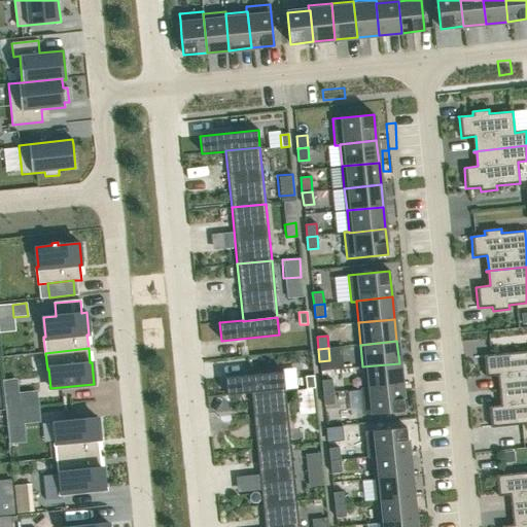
[(526,351),(483,356),(485,377),(499,376),(501,389),(498,389),(498,390),(526,387),(526,351)]
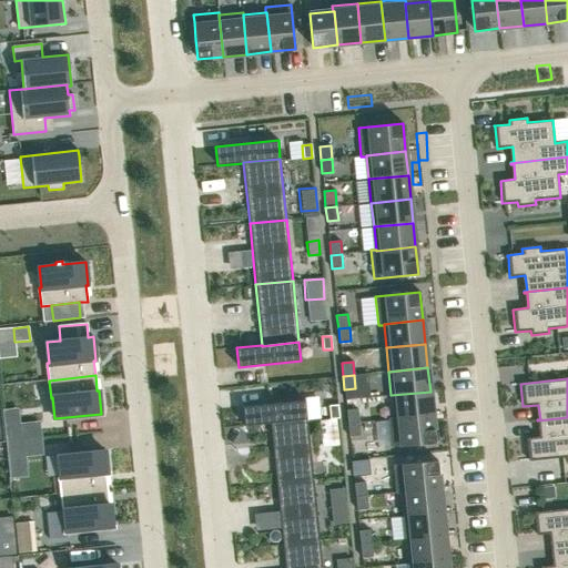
[(430,392),(391,395),(393,418),(393,419),(433,415),(430,392)]
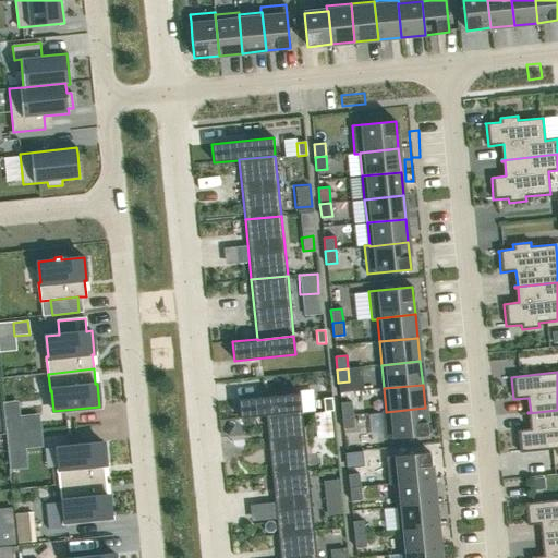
[(300,393),(238,399),(240,419),(266,415),(266,414),(302,411),(300,393)]
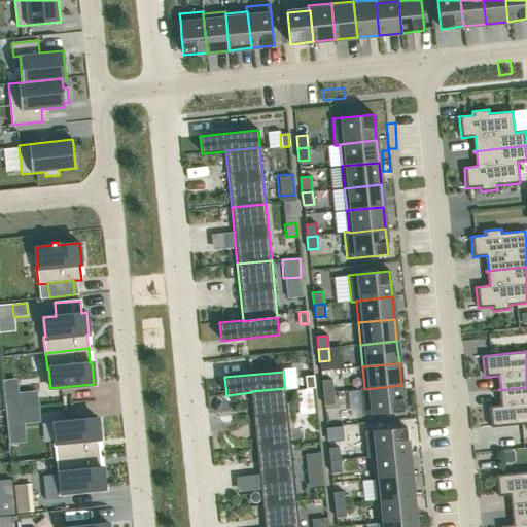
[(313,376),(305,377),(306,389),(315,388),(313,376)]
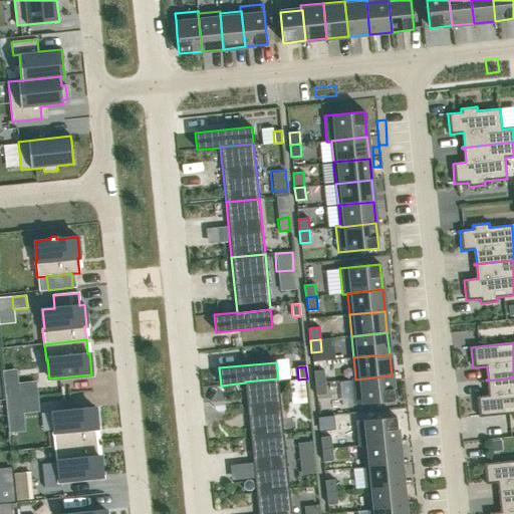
[(323,370),(313,371),(314,383),(324,382),(323,370)]
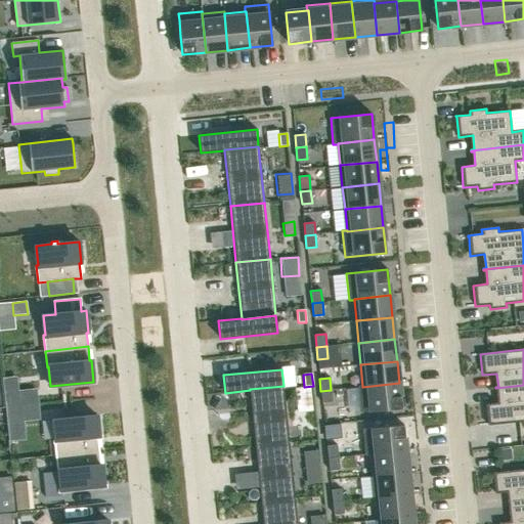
[(362,386),(358,386),(360,412),(401,408),(399,383),(362,387),(362,386)]
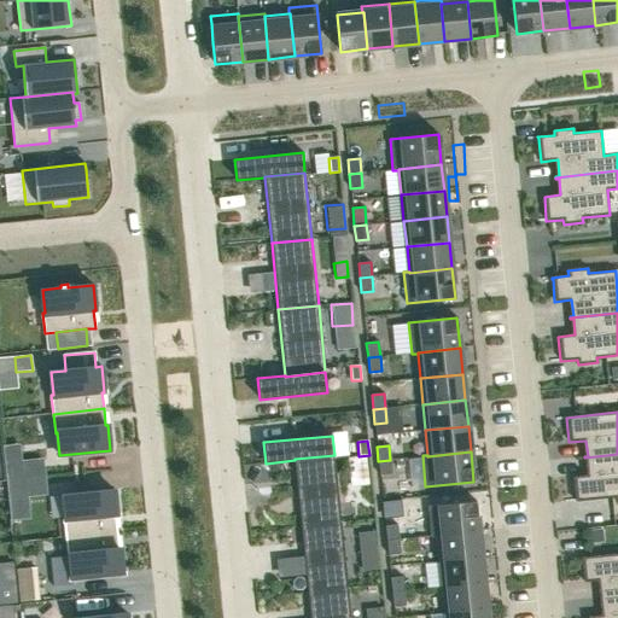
[(589,476),(572,477),(575,500),(575,501),(617,496),(617,454),(584,458),(584,459),(588,459),(589,476)]
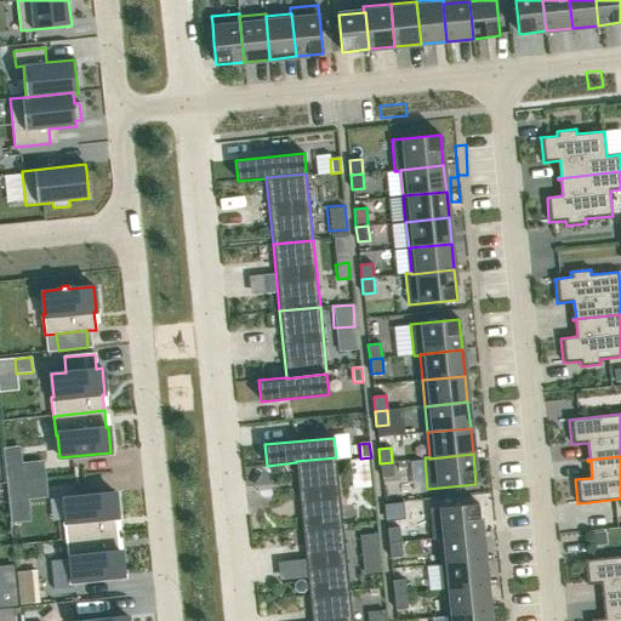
[(336,457),(296,461),(296,462),(302,529),(342,524),(336,457)]
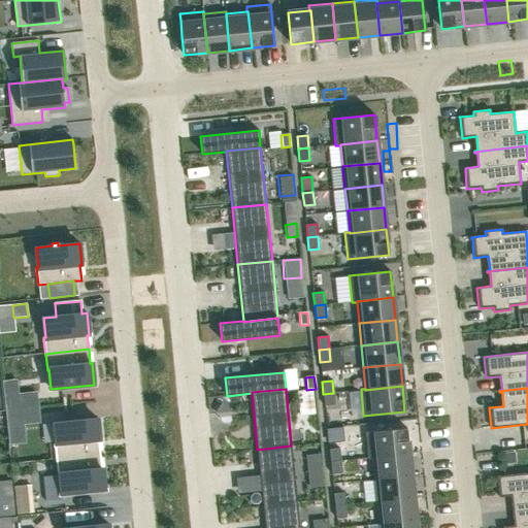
[(31,392),(4,395),(5,410),(32,408),(31,392)]
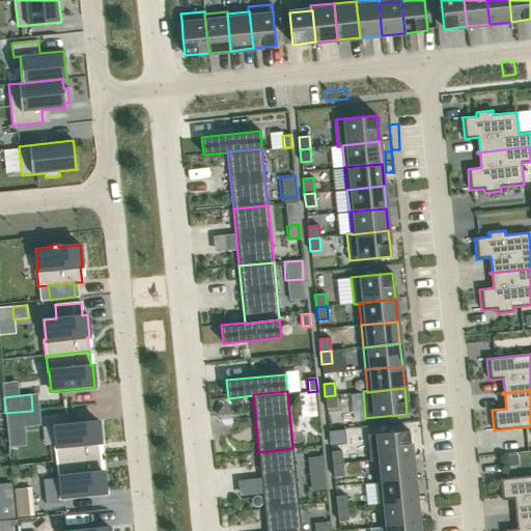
[(335,395),(325,396),(327,409),(337,408),(335,395)]
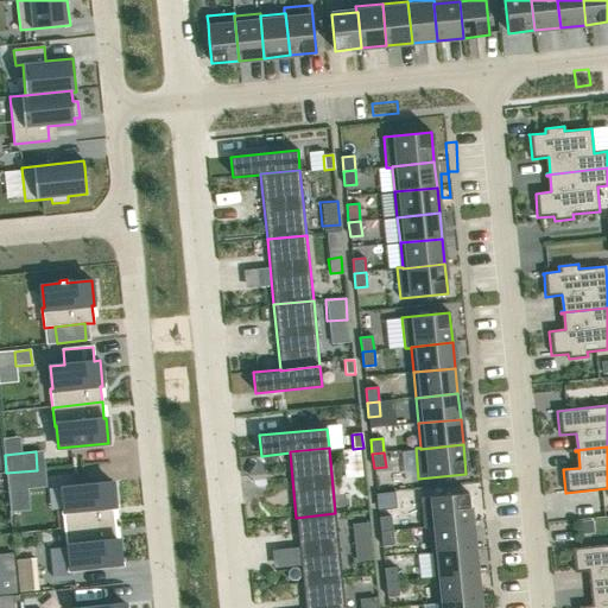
[(37,470),(6,473),(10,512),(30,510),(27,488),(39,487),(37,470)]
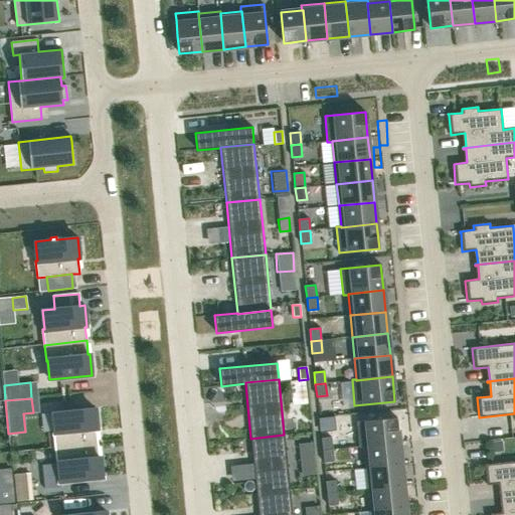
[(95,408),(52,412),(54,432),(53,432),(54,448),(97,444),(96,430),(97,430),(95,408)]
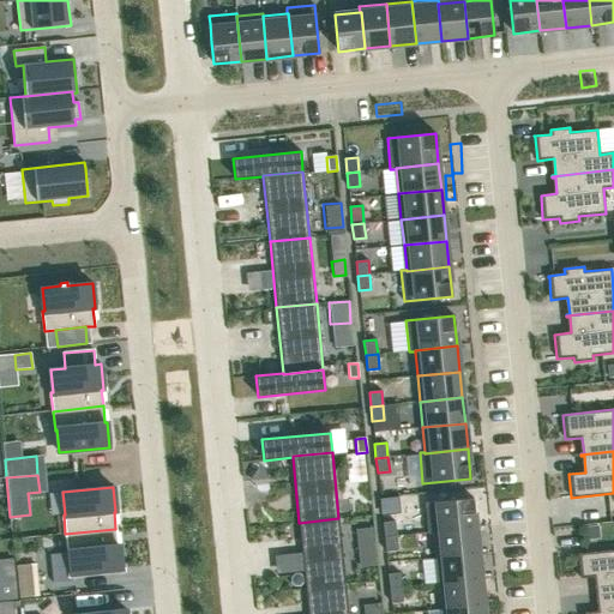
[(473,498),(425,503),(427,534),(433,533),(476,528),(473,498)]
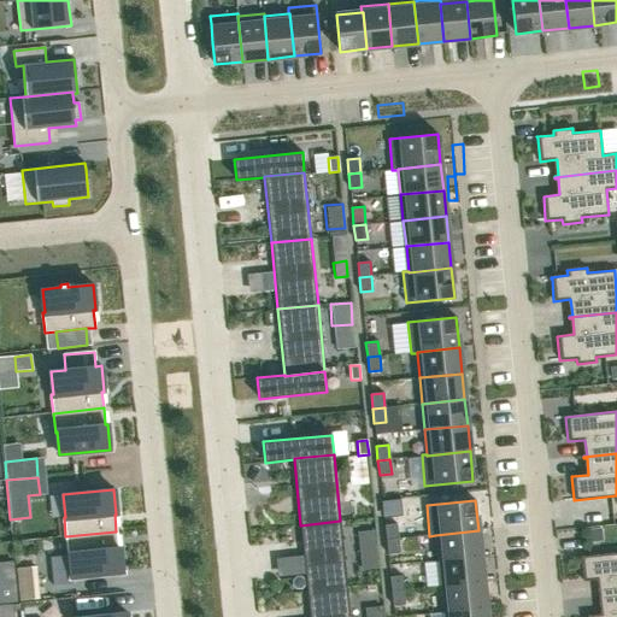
[(340,521),(300,526),(307,592),(347,588),(340,521)]
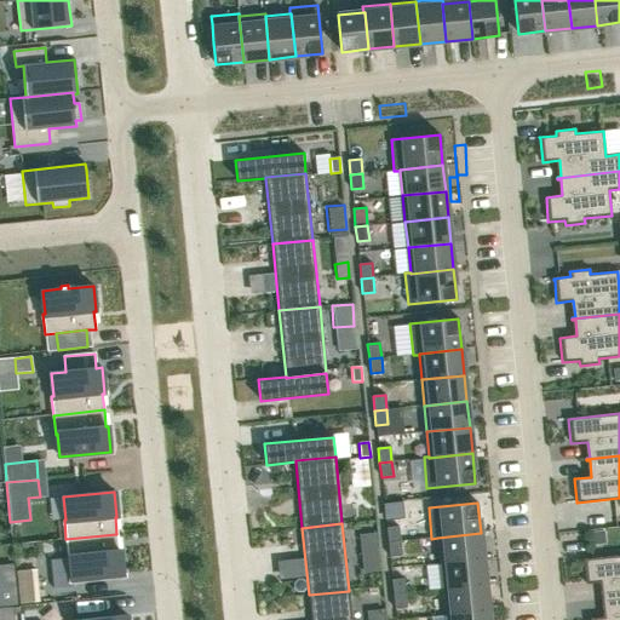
[(399,527),(386,528),(388,543),(400,541),(399,527)]
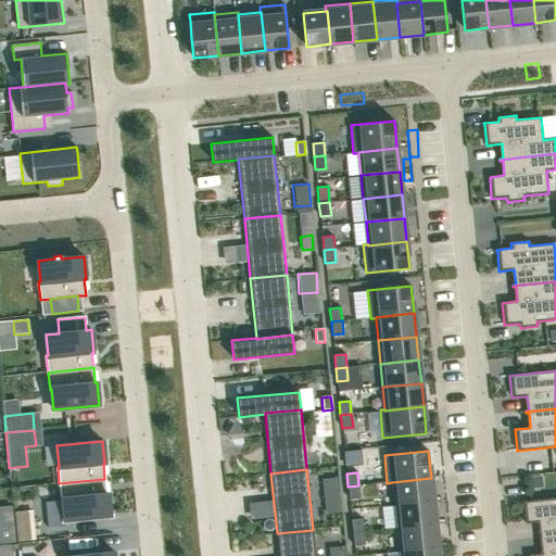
[(431,478),(392,482),(394,505),(433,501),(431,478)]
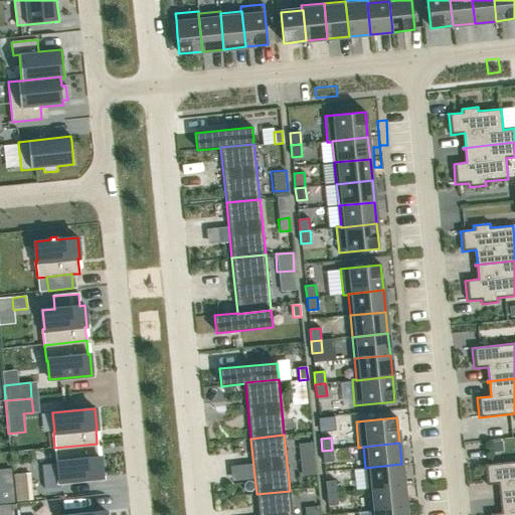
[(97,444),(54,448),(56,464),(57,464),(59,482),(102,478),(100,457),(99,457),(97,444)]
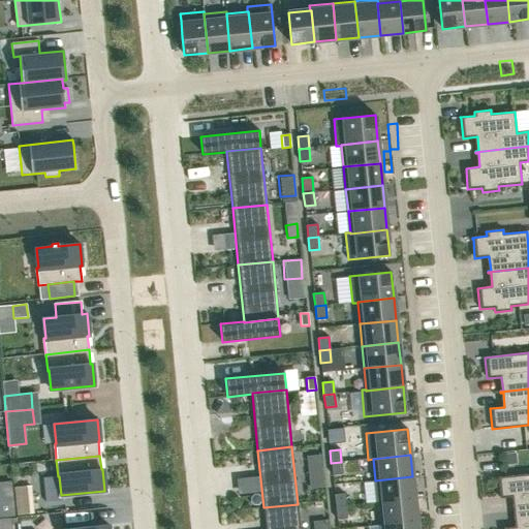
[(341,462),(331,463),(332,475),(343,474),(341,462)]
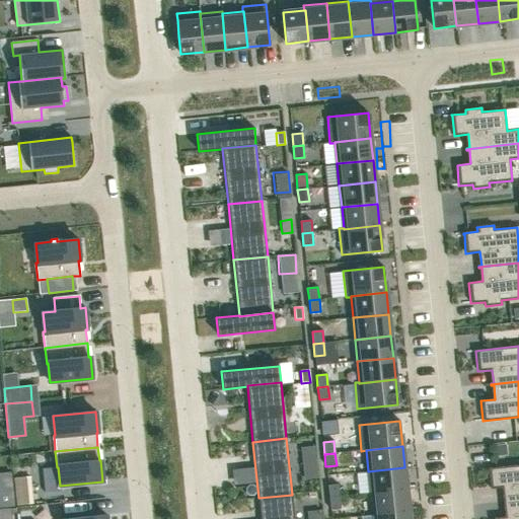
[(314,460),(301,462),(303,478),(316,476),(314,460)]
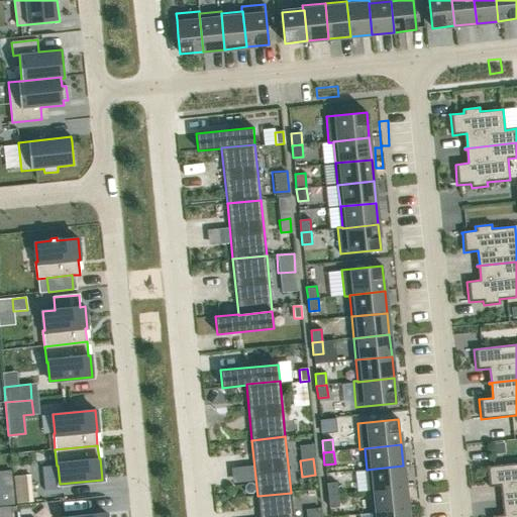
[(516,462),(486,467),(486,469),(488,487),(502,486),(504,499),(501,500),(501,501),(516,498),(516,462)]
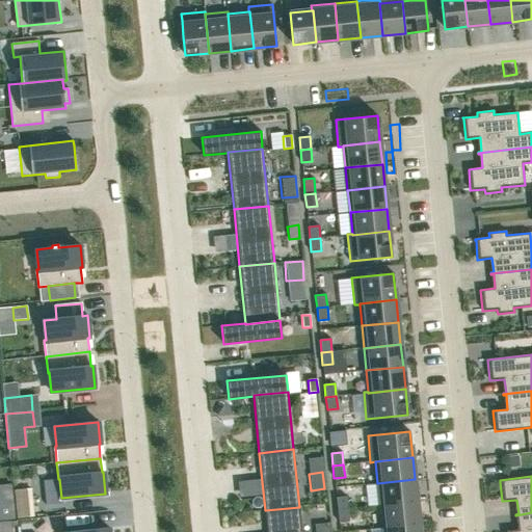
[(58,479),(44,480),(46,504),(62,503),(61,498),(59,479),(58,479)]
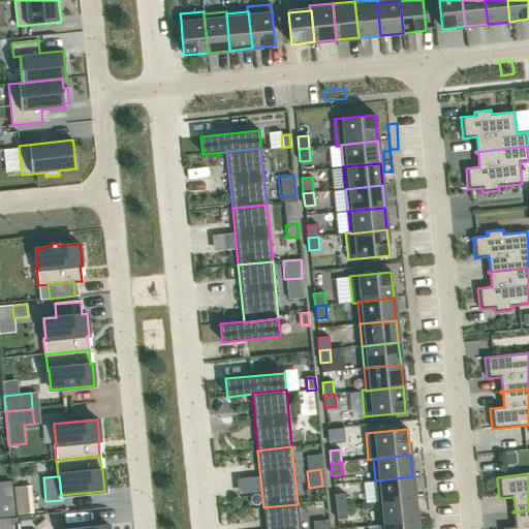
[(412,476),(375,480),(378,503),(414,499),(412,476)]
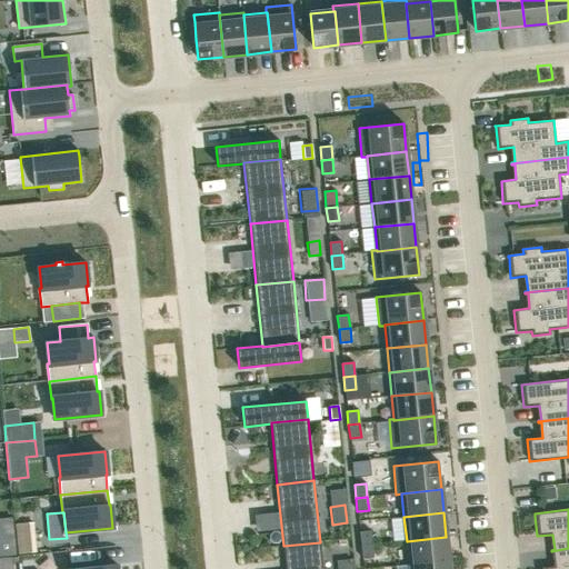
[(27,522),(15,523),(18,555),(30,552),(27,522)]
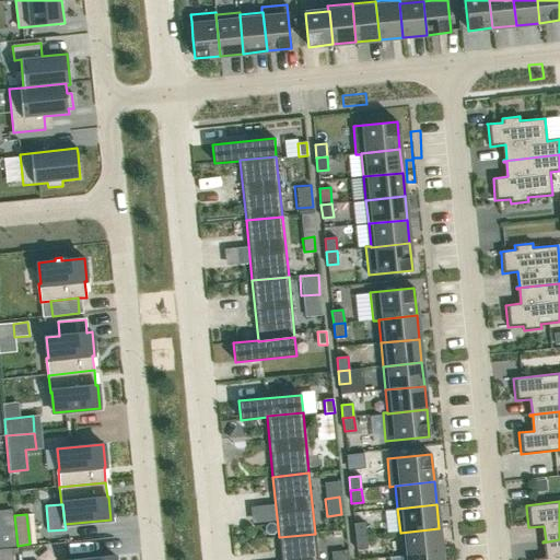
[(364,523),(353,524),(356,537),(366,536),(364,523)]
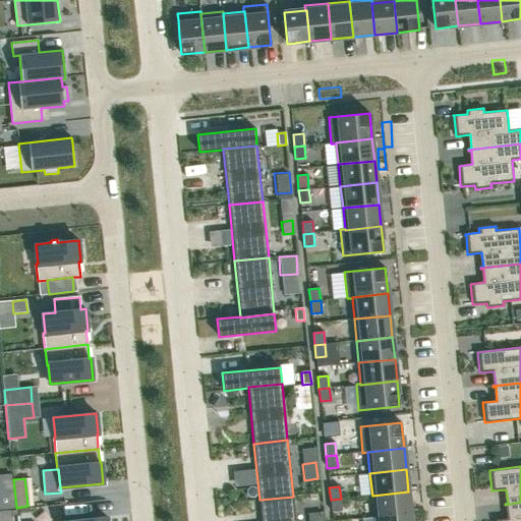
[(11,491),(0,493),(0,509),(13,508),(11,491)]
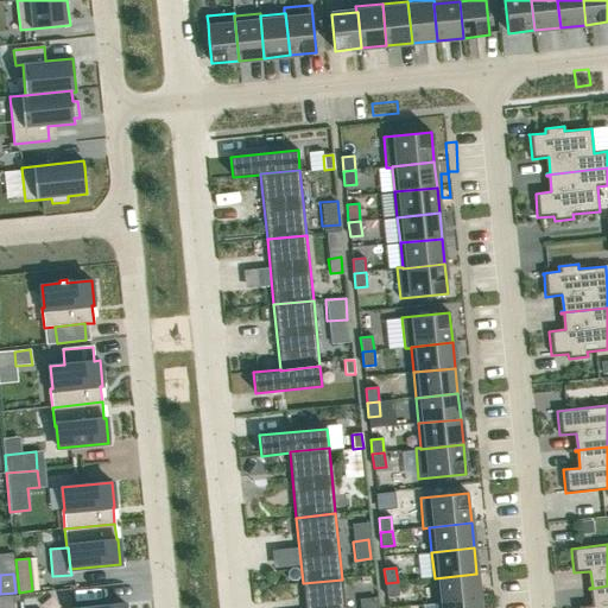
[(476,574),(435,578),(437,603),(479,599),(476,574)]
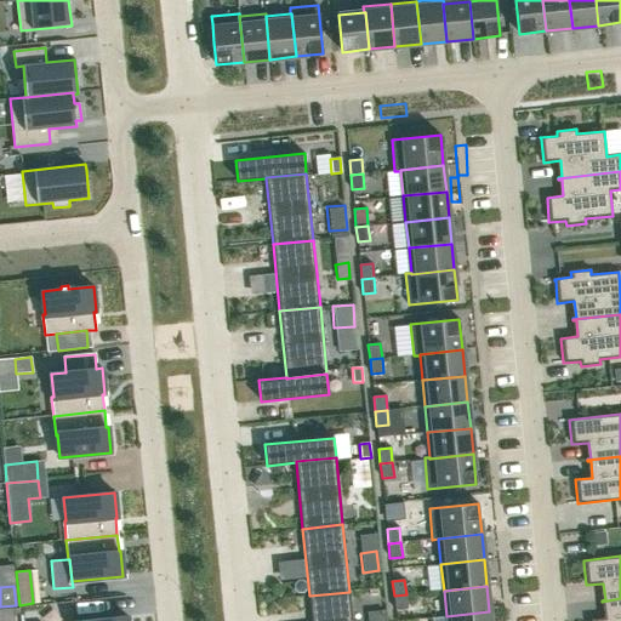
[(352,620),(349,592),(309,596),(312,620),(352,620)]
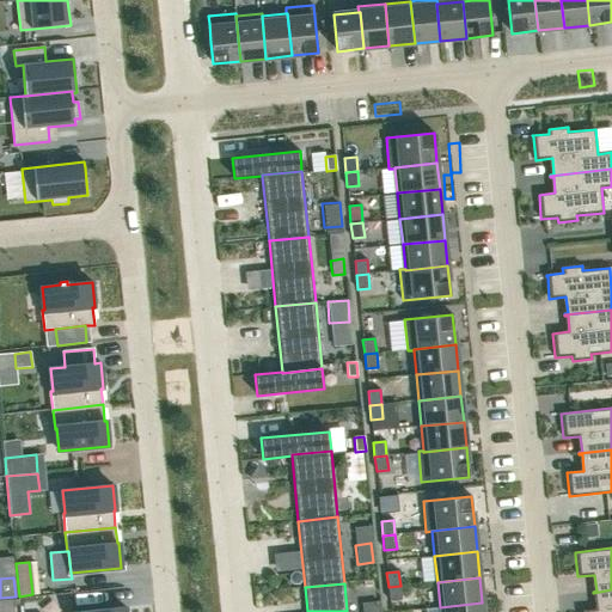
[(401,586),(389,587),(390,601),(402,600),(401,586)]
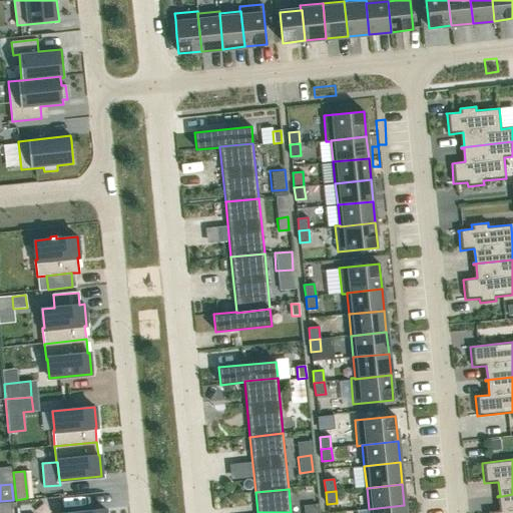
[(501,511),(487,512),(512,512),(512,494),(497,497),(500,497),(501,511)]
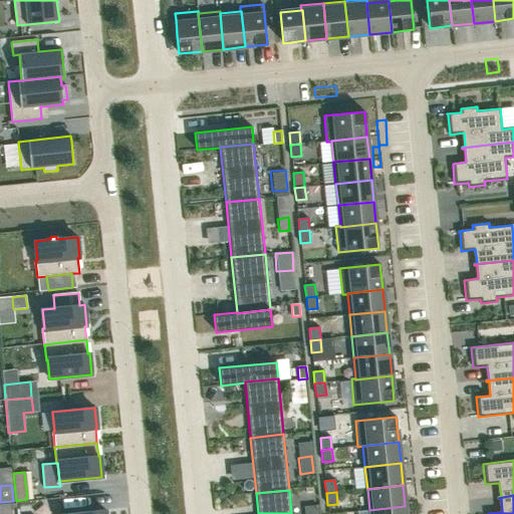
[(10,513),(10,504),(0,505),(0,513),(10,513)]
